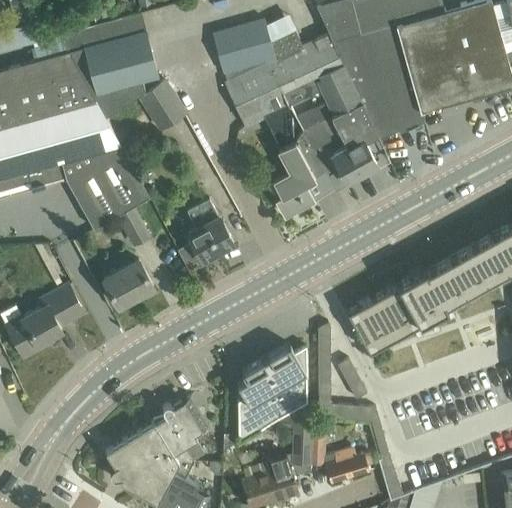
[(26,7),(24,0),(7,0),(10,11),(26,7)]
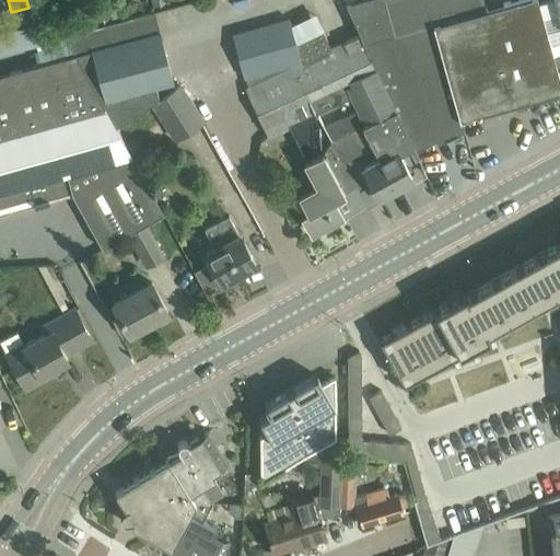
[(426,0),(368,0),(346,7),(360,37),(397,117),(412,150),(442,136),(447,139),(453,136),(454,130),(459,127),(459,122),(426,0)]
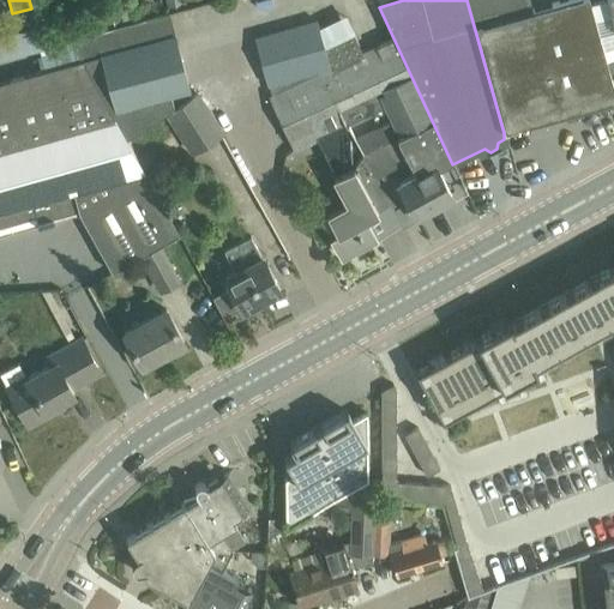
[(467,0),(504,133),(558,118),(565,121),(581,118),(584,110),(613,102),(613,0),(578,0),(565,4),(533,13),(528,0),(467,0)]
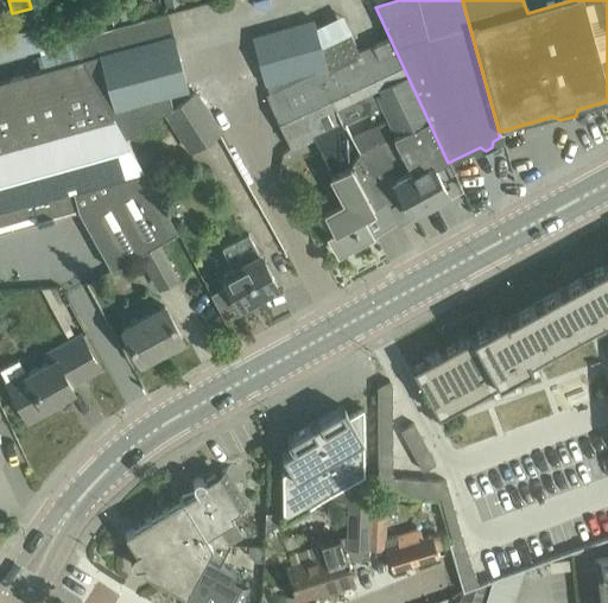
[(188,99),(170,16),(70,42),(82,63),(125,140),(164,114),(188,99)]
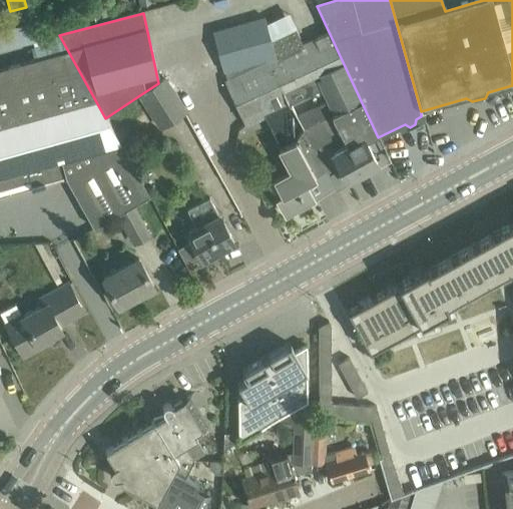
[(225,75),(227,82),(225,83),(245,128),(270,117),(270,116),(291,106),(276,80),(269,64),(276,61),(272,41),(266,19),(212,35),(224,75),(225,75)]
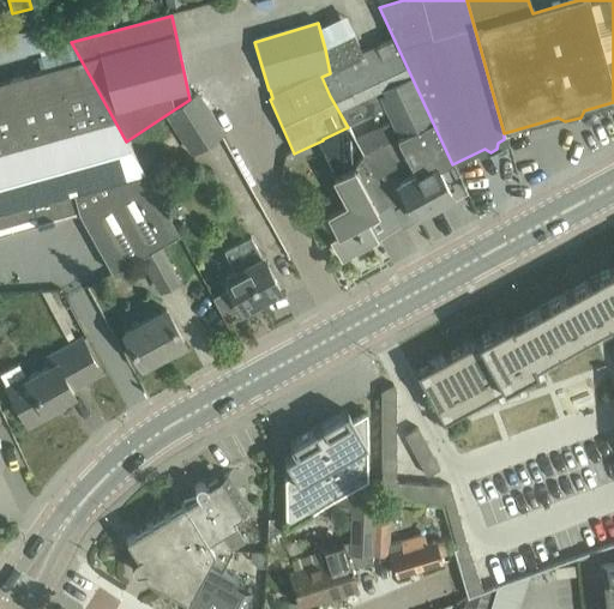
[(67,43),(43,48),(40,29),(0,37),(0,60),(43,52),(47,70),(72,65),(67,43)]
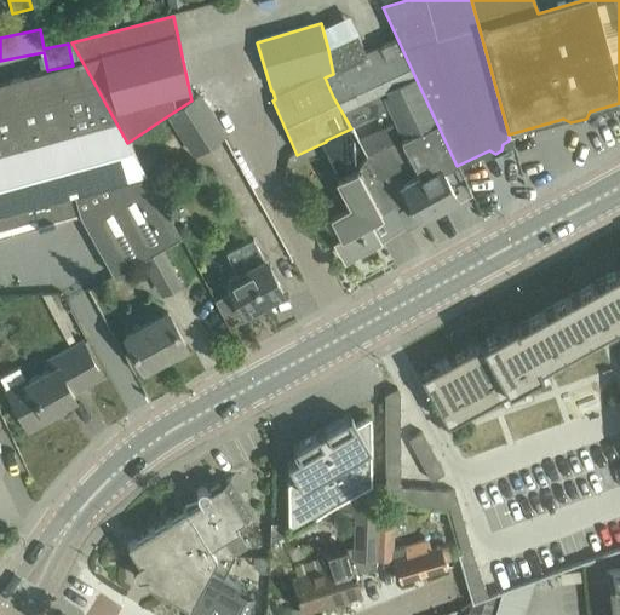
[(438,168),(441,174),(457,166),(440,130),(399,41),(367,56),(359,38),(328,50),(333,74),(325,78),(333,97),(351,128),(390,113),(397,127),(360,144),(379,182),(389,177),(412,165),(419,179),(438,168)]
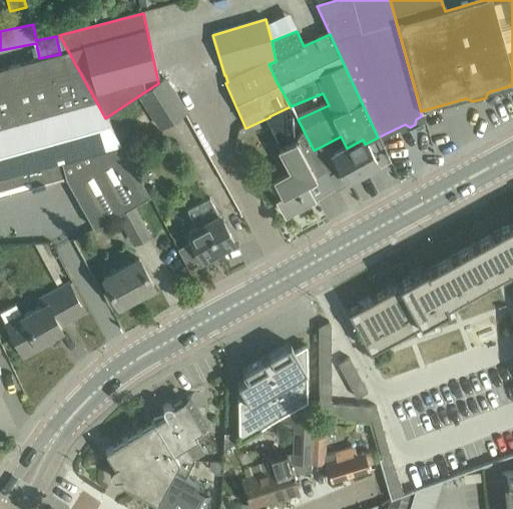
[(105,118),(69,53),(0,71),(0,192),(29,184),(31,191),(33,191),(31,184),(41,181),(43,188),(45,187),(44,186),(54,182),(65,179),(93,230),(150,199),(121,147),(121,146),(105,118)]
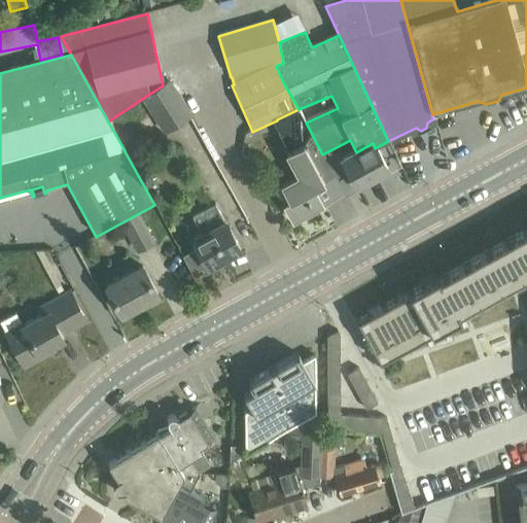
[(142,99),(166,135),(190,118),(168,82),(163,85),(142,99)]
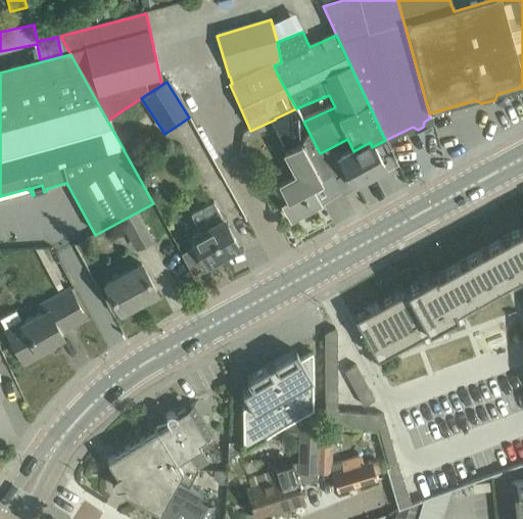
[(284,155),(296,178),(278,187),(286,201),(281,204),(289,221),(321,204),(312,188),(332,177),(320,153),(303,122),(296,108),(275,119),(275,120),(292,150),(284,155)]
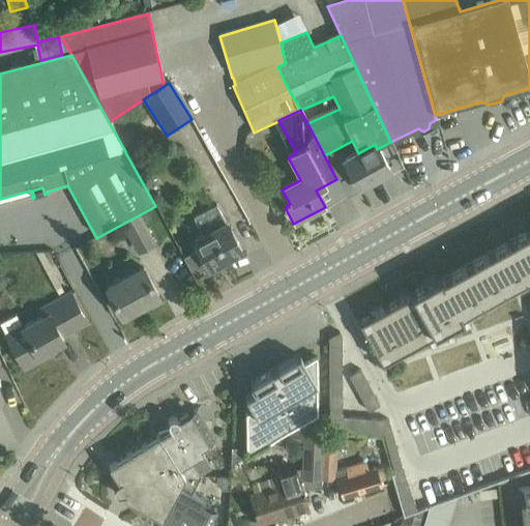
[(375,144),(358,153),(340,164),(332,151),(324,155),(336,179),(340,185),(353,178),(358,188),(389,171),(377,149),(375,144)]
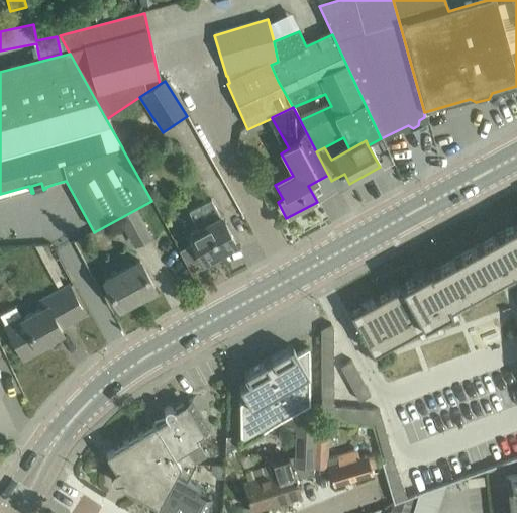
[(426,241),(346,285),(369,326),(448,283),(446,279),(516,239),(516,194),(427,243),(426,241)]
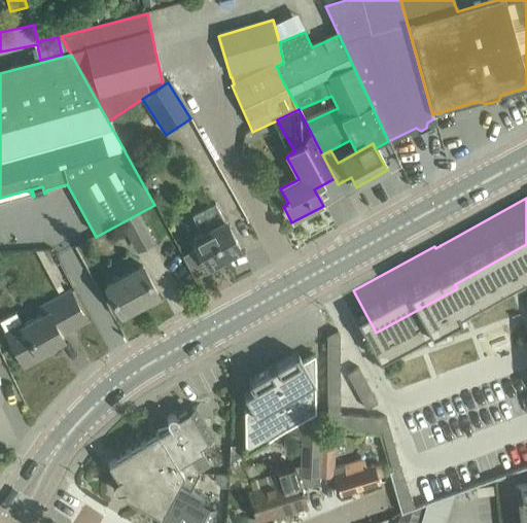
[(202,236),(192,241),(198,250),(207,268),(208,269),(240,251),(225,223),(224,223),(215,206),(203,213),(204,214),(194,219),(202,236)]
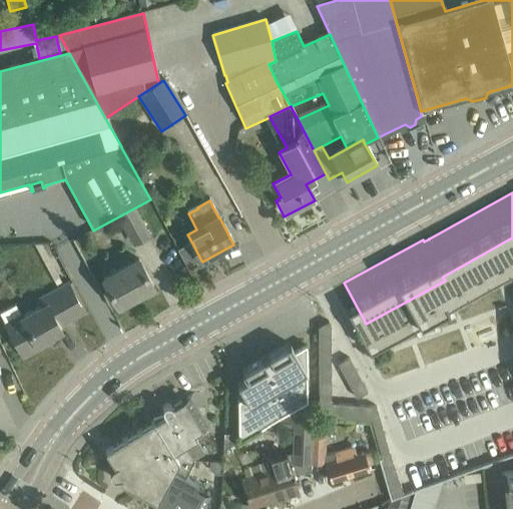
[(119,217),(134,247),(150,240),(134,209),(119,217)]
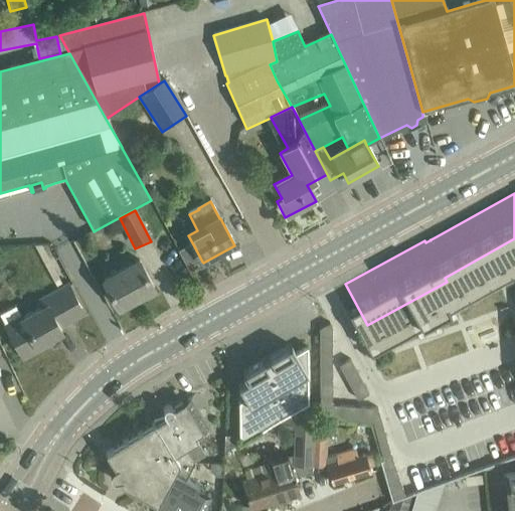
[(104,282),(119,309),(154,290),(139,263),(104,282)]
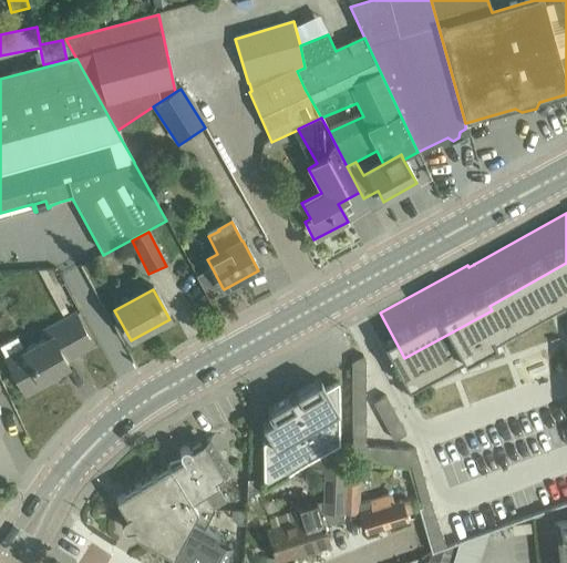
[(65,362),(92,348),(75,317),(62,324),(43,335),(47,341),(24,354),(17,339),(0,348),(0,349),(27,397),(58,380),(55,375),(69,368),(65,362)]
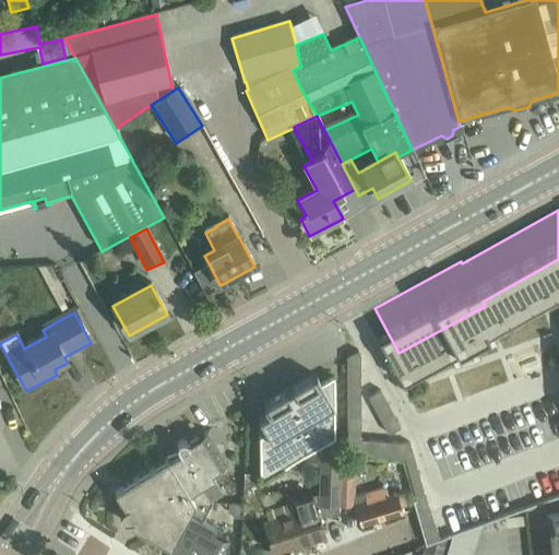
[(358,353),(346,359),(346,361),(346,368),(347,456),(404,461),(416,502),(413,503),(426,547),(427,547),(440,542),(425,500),(409,446),(361,441),(360,359),(361,359),(358,353)]
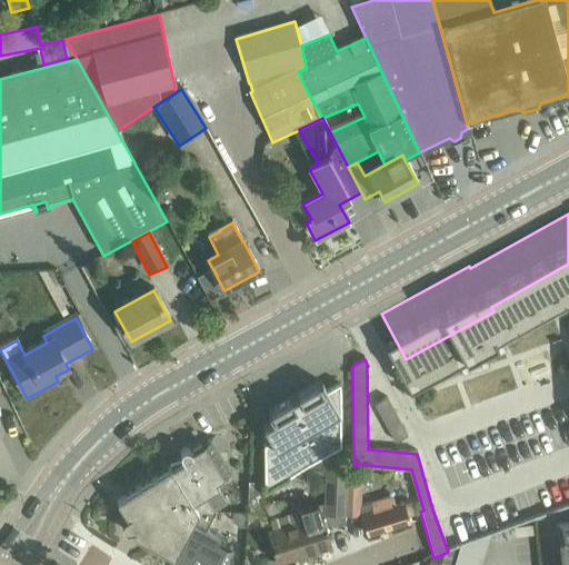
[(271,415),(271,416),(269,417),(273,425),(263,430),(271,443),(265,447),(265,485),(265,493),(340,447),(340,386),(327,394),(322,386),(319,387),(319,386),(298,398),(298,399),(292,404),(291,403),(271,415)]
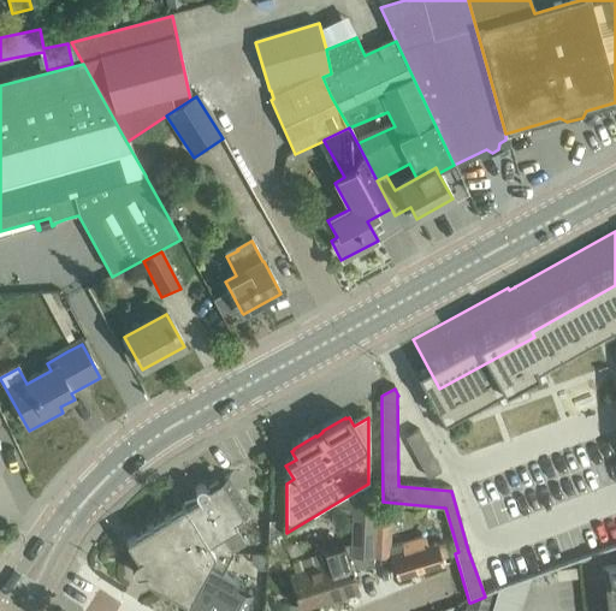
[(419,432),(406,440),(428,481),(442,474),(419,432)]
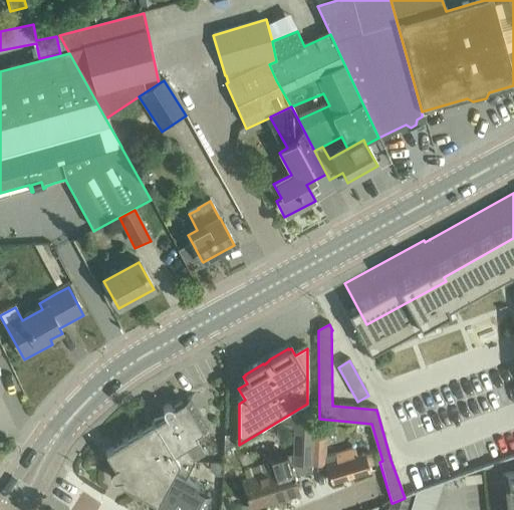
[(492,380),(455,398),(465,419),(502,402),(492,380)]
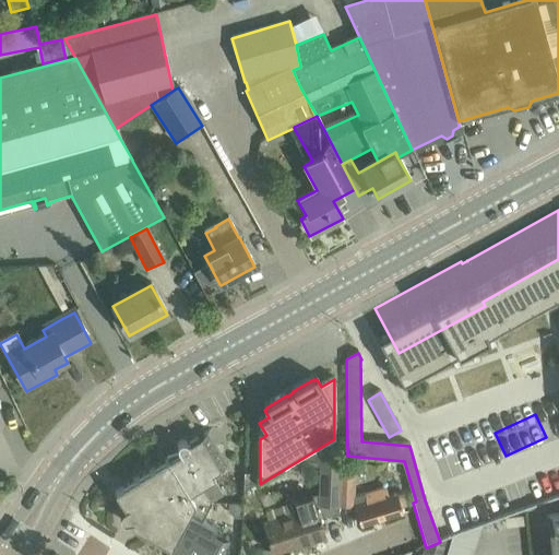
[(183,461),(171,468),(170,469),(193,508),(211,505),(225,497),(212,476),(226,468),(206,435),(188,447),(187,446),(186,445),(185,445),(183,444),(182,444),(181,444),(180,445),(178,446),(178,447),(177,448),(177,449),(177,450),(177,451),(178,452),(183,461)]
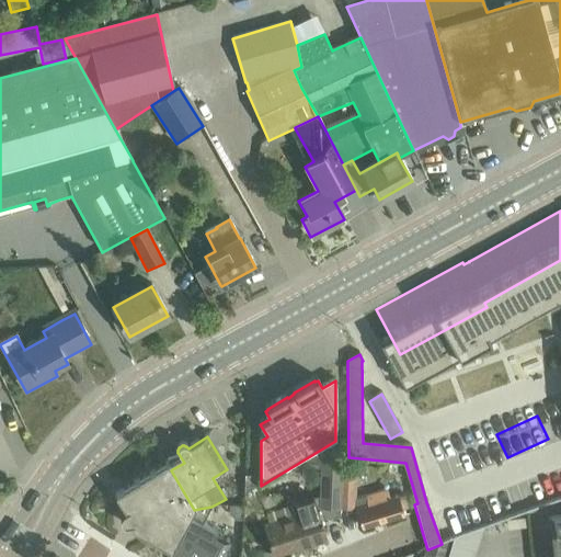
[(320,509),(320,510),(339,511),(341,476),(342,451),(322,450),(320,497),(320,509)]
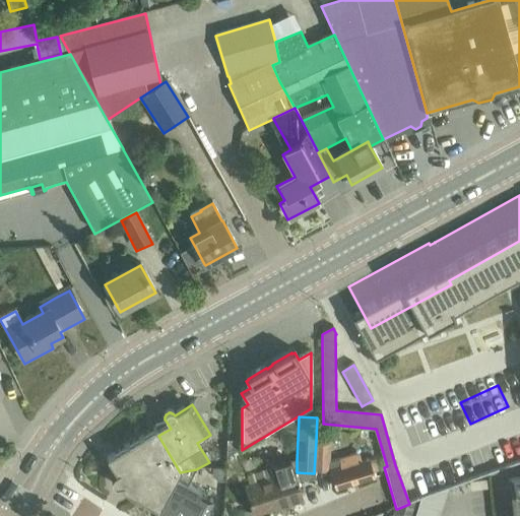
[(158,436),(159,435),(156,430),(155,431),(107,460),(116,475),(114,477),(111,480),(111,481),(112,486),(120,488),(124,485),(125,486),(130,488),(127,495),(158,512),(161,506),(166,500),(180,472),(158,436)]
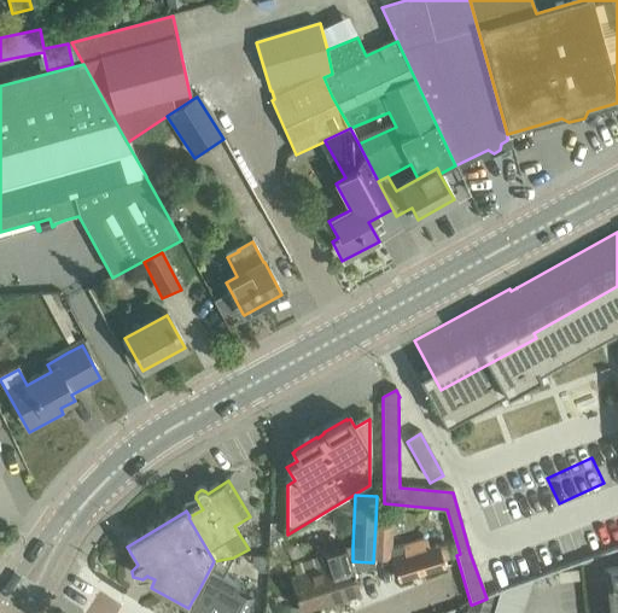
[(375,524),(373,562),(390,562),(392,564),(398,583),(445,568),(438,546),(426,549),(424,541),(400,548),(390,550),(391,525),(375,524)]
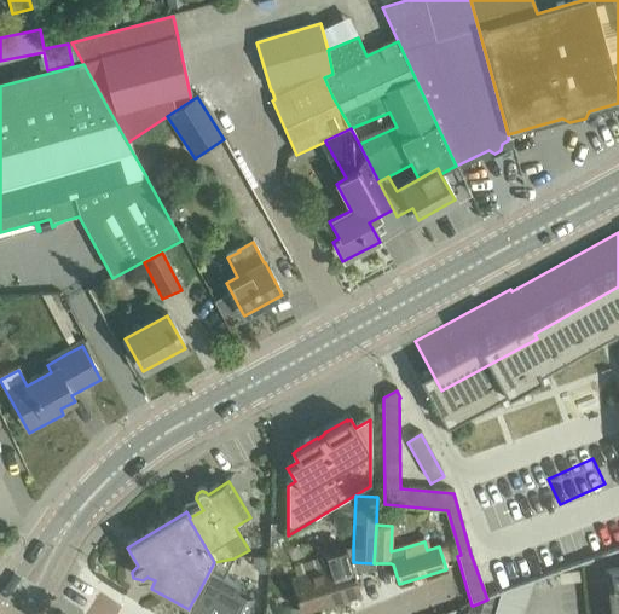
[(270,527),(270,546),(287,536),(288,536),(288,527),(270,527)]
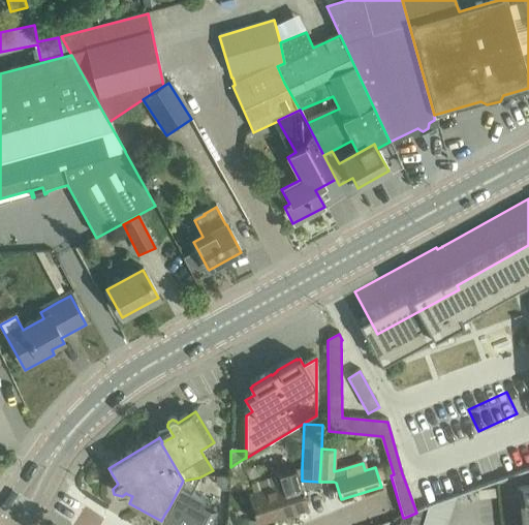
[(281,487),(250,496),(258,524),(307,510),(301,490),(319,485),(319,482),(302,481),(302,480),(302,468),(296,470),(278,475),(281,487)]
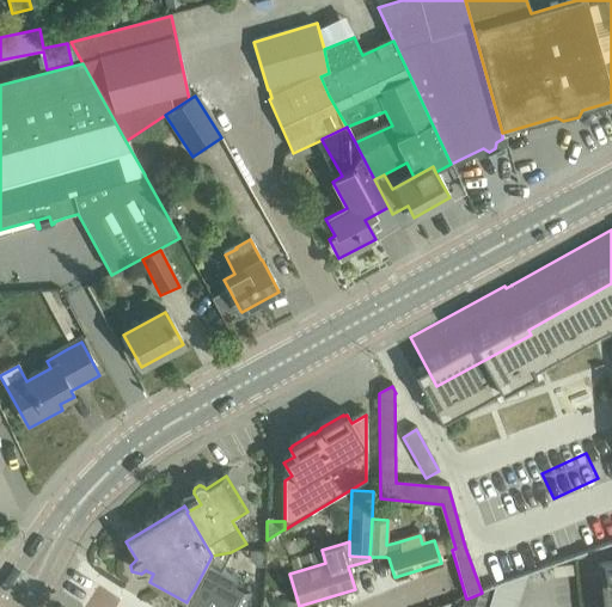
[(221,571),(231,552),(212,556),(195,588),(190,595),(203,602),(201,606),(250,606),(256,596),(234,584),(237,578),(221,571)]
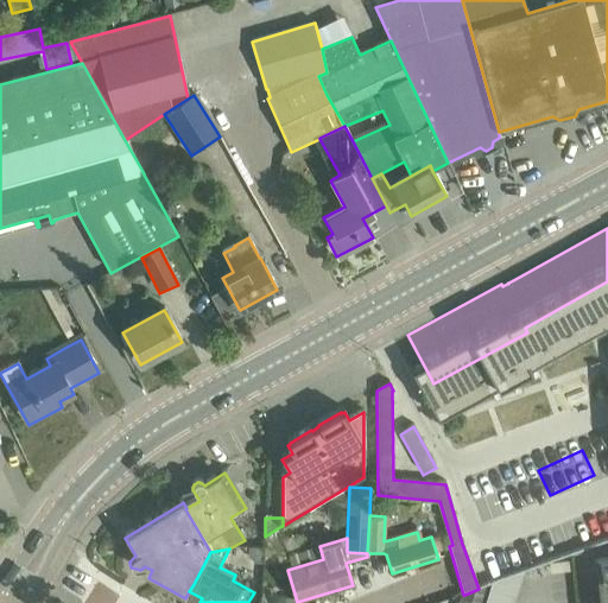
[(607,602),(607,557),(594,559),(599,602),(607,602)]
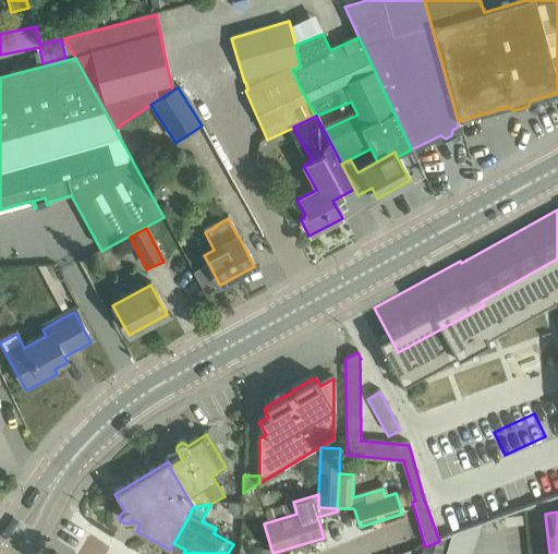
[(463,532),(451,537),(446,553),(472,553),(474,548),(469,546),(473,530),(481,528),(481,527),(463,532)]
